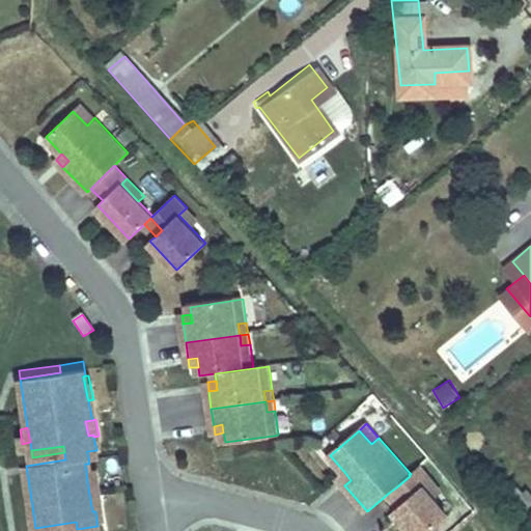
[(65,459),(64,452),(32,457),(25,458),(26,466),(65,459)]
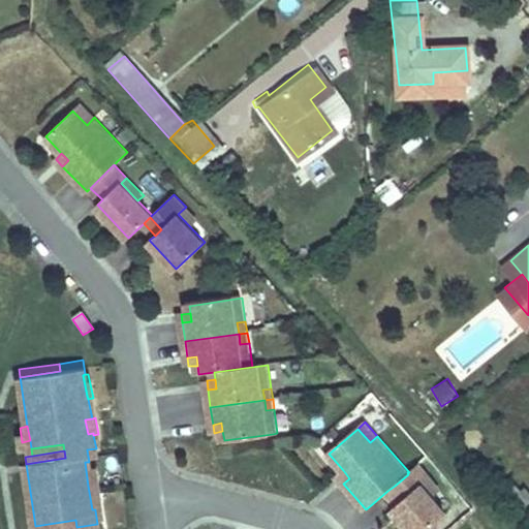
[(98,485),(95,461),(89,462),(85,462),(88,486),(98,485)]
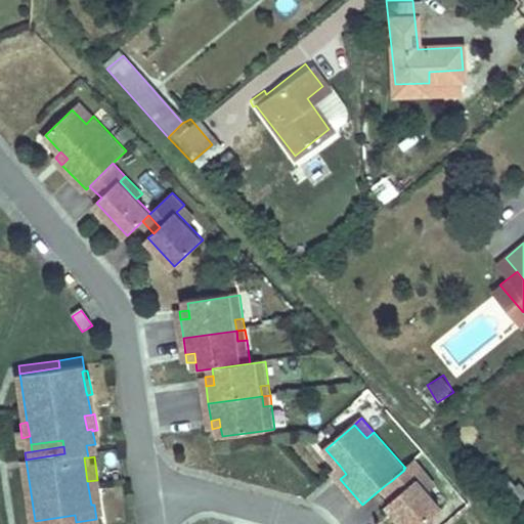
[(428,490),(418,479),(427,471),(416,459),(405,468),(403,468),(404,470),(391,481),(401,493),(395,499),(389,505),(405,523),(425,523),(443,509),(428,490)]
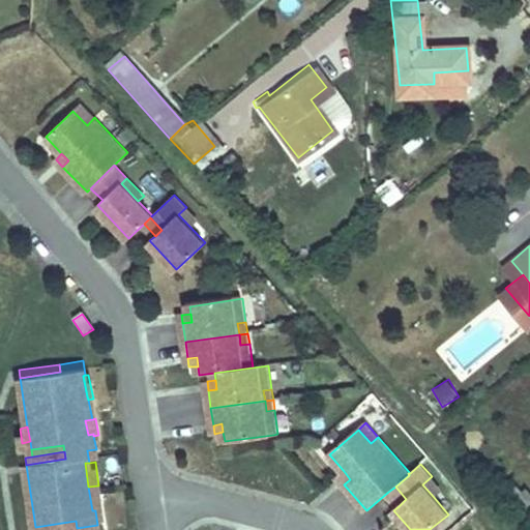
[(350,479),(344,471),(339,476),(344,484),(350,479)]
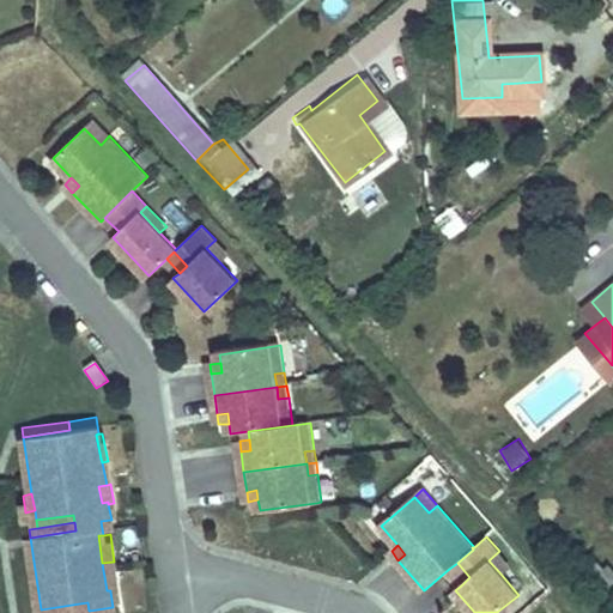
[(511,565),(499,551),(489,560),(501,574),(511,565)]
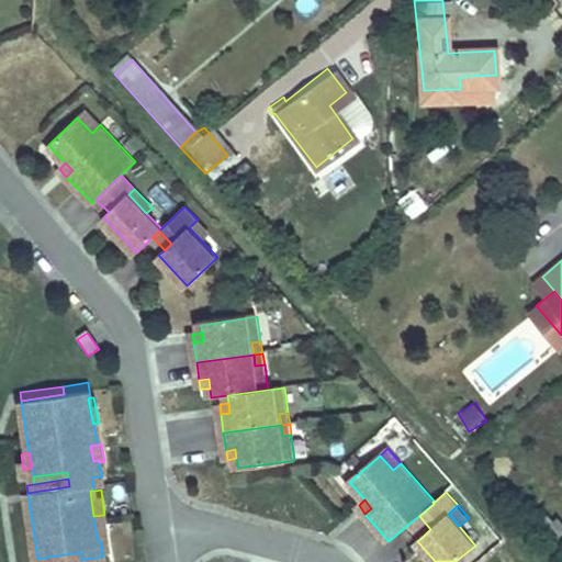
[(109,541),(104,515),(93,516),(98,541),(101,541),(101,542),(109,541)]
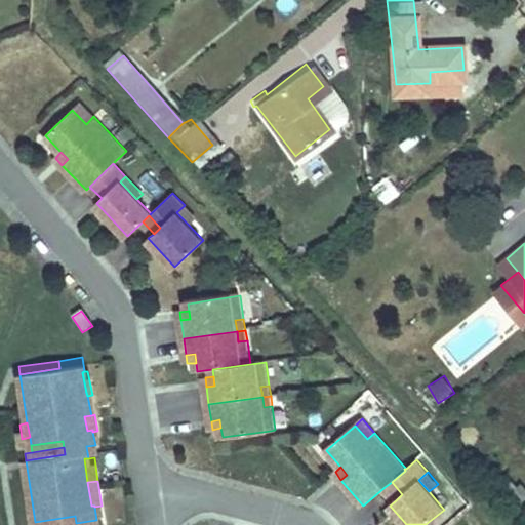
[(402,494),(392,482),(385,487),(396,500),(402,494)]
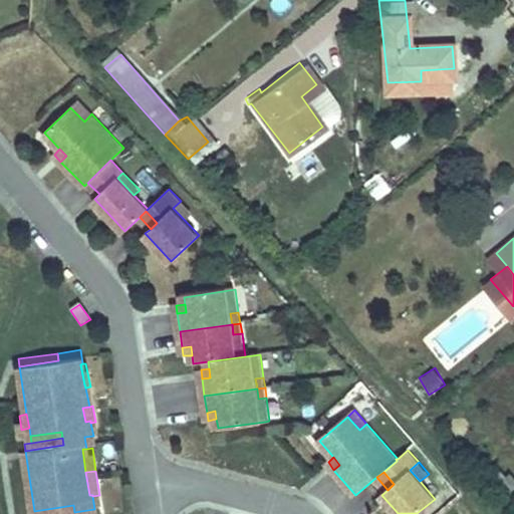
[(59,513),(74,512),(73,505),(34,511),(34,513),(59,513)]
